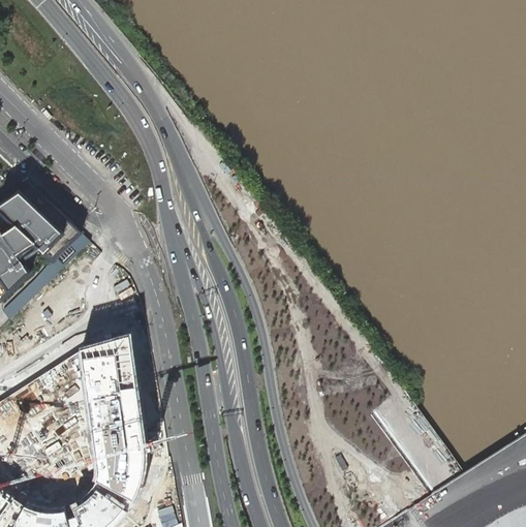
[(0,300),(1,302),(10,292),(29,275),(18,257),(36,245),(45,255),(52,260),(79,233),(31,187),(21,194),(0,208),(0,300)]
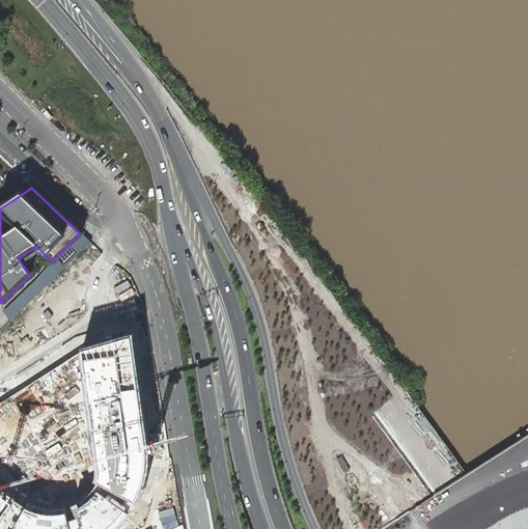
[(35,280),(1,313),(7,322),(47,284),(61,272),(83,251),(90,245),(79,233),(52,261),(35,280)]
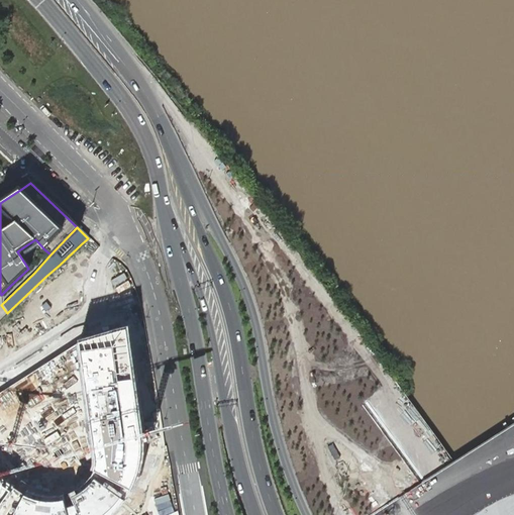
[(125,328),(77,342),(96,458),(95,462),(94,467),(93,470),(107,478),(130,489),(134,481),(137,470),(139,461),(140,452),(140,445),(139,436),(125,328)]
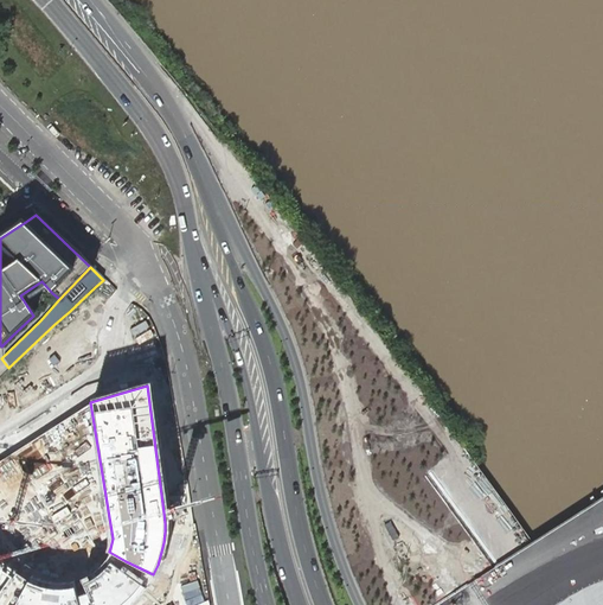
[(121,570),(110,561),(108,567),(102,573),(96,578),(90,581),(84,583),(88,592),(91,604),(129,604),(136,598),(142,591),(145,587),(121,570)]
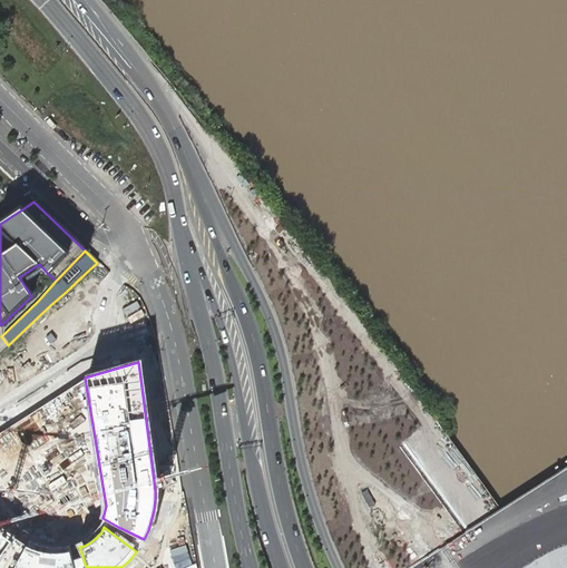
[(140,545),(144,539),(118,527),(114,535),(136,551),(140,545)]
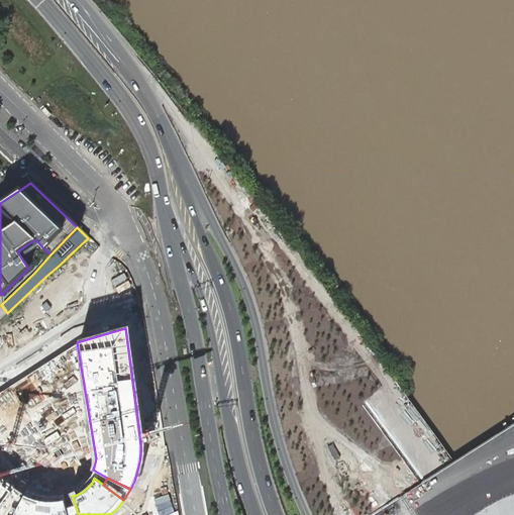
[(12,514),(23,495),(0,479),(0,514),(12,514)]
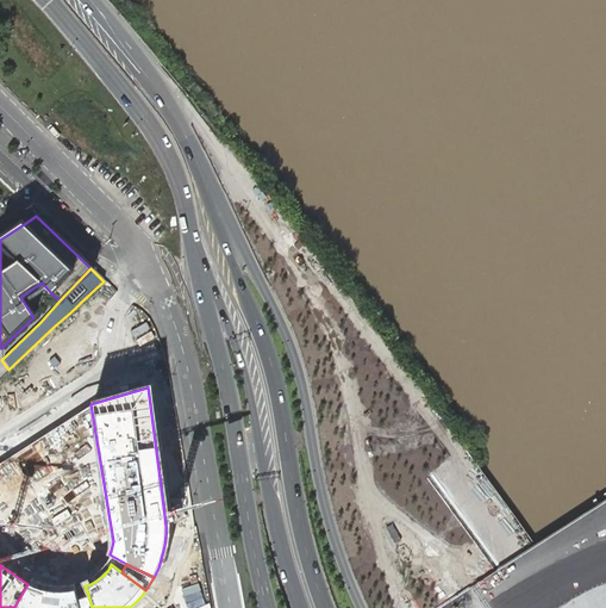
[(79,607),(76,599),(74,589),(67,591),(57,593),(50,591),(43,590),(35,588),(27,584),(14,607),(79,607)]
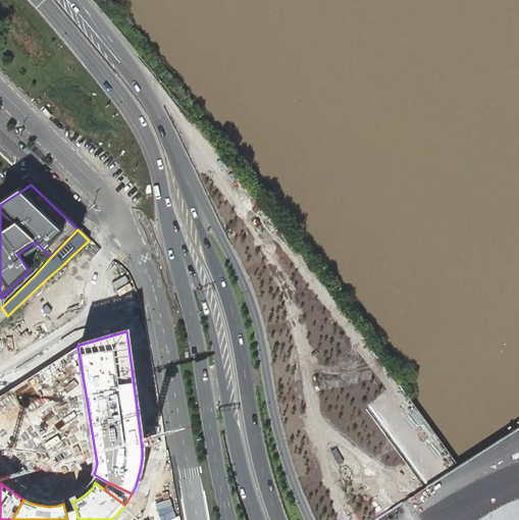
[(79,519),(75,509),(65,512),(67,519),(79,519)]
